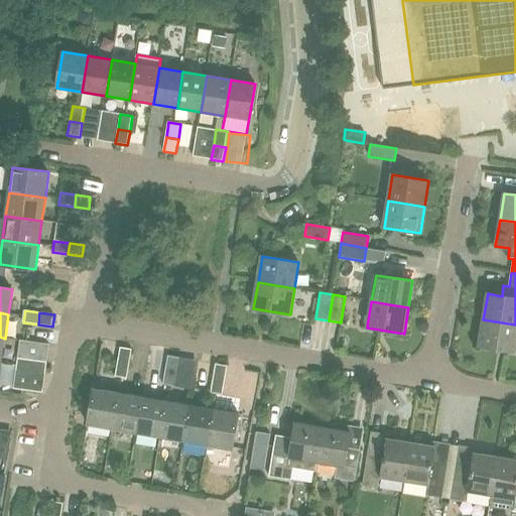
[(515,350),(515,325),(483,319),(479,347),(515,353),(515,350)]
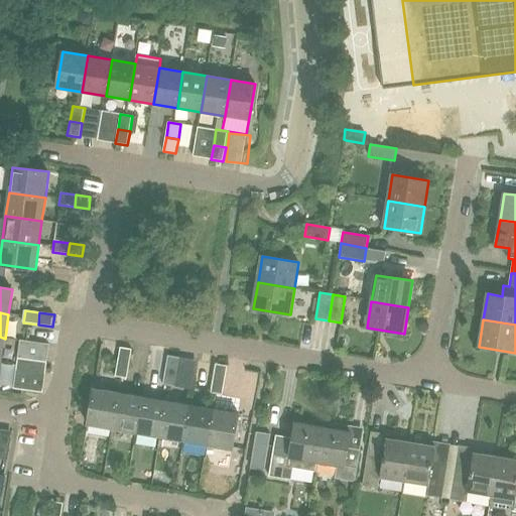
[(118,362),(130,364),(132,349),(120,347),(118,362)]
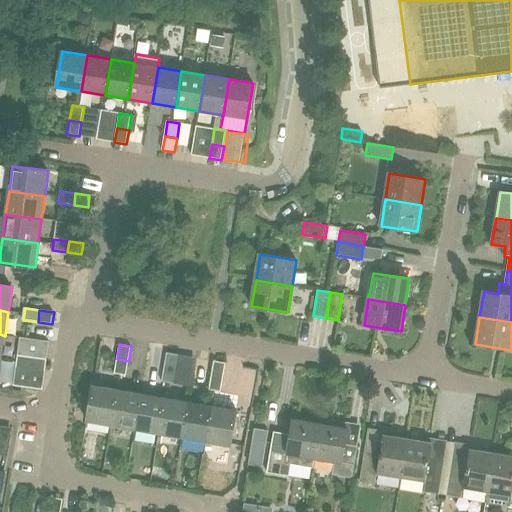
[(177,369),(179,355),(167,353),(165,367),(177,369)]
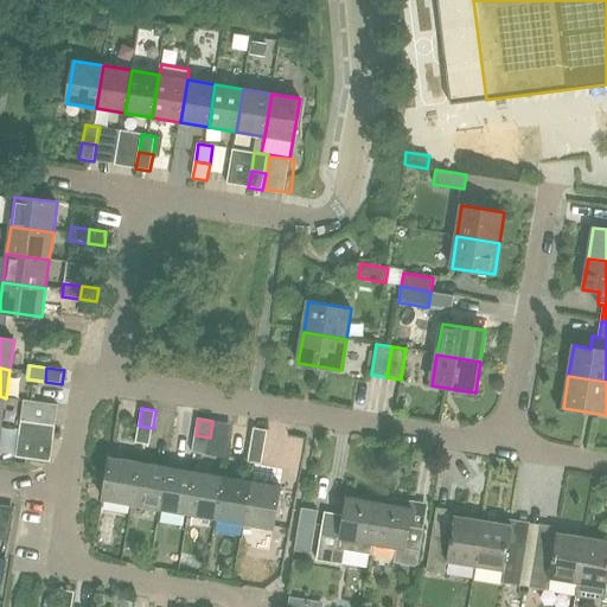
[(37,438),(39,423),(21,421),(20,435),(37,438)]
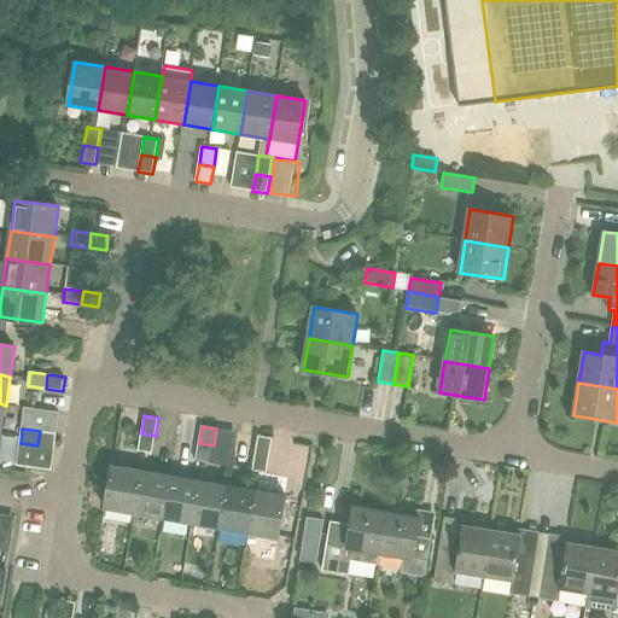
[(56,448),(57,433),(40,431),(38,445),(56,448)]
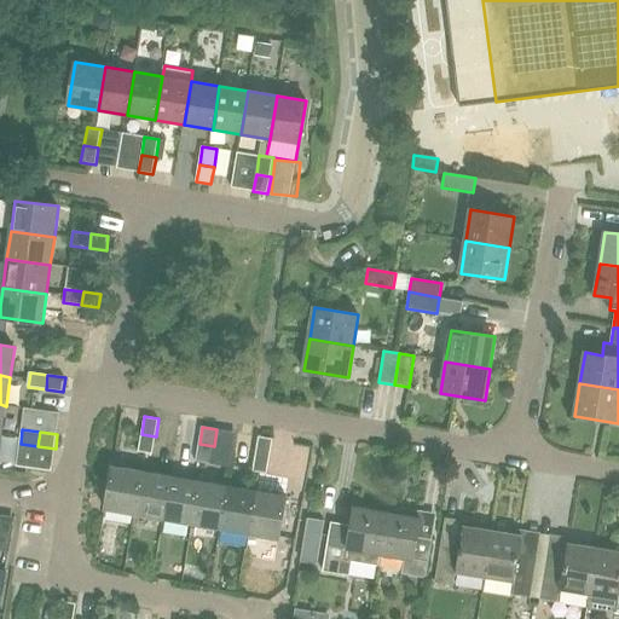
[(152,453),(156,437),(142,434),(138,451),(152,453)]
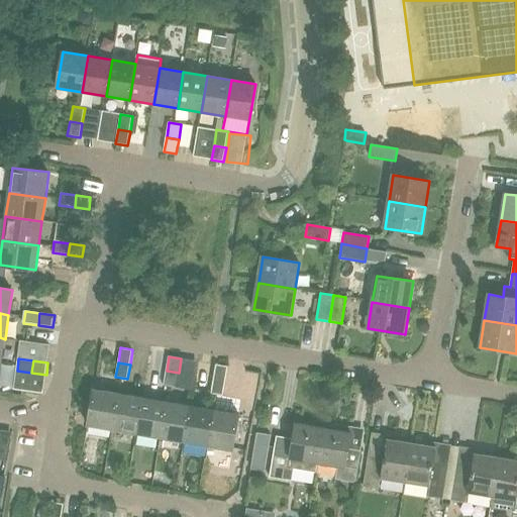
[(213,379),(225,382),(228,367),(216,364),(213,379)]
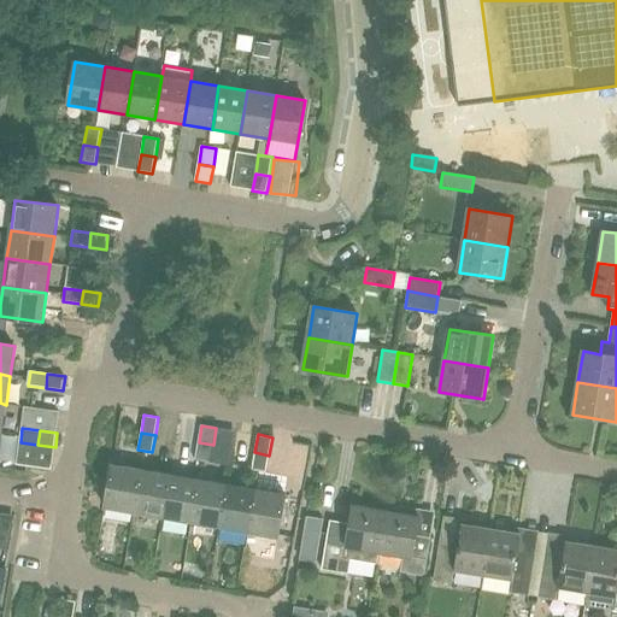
[(213,445),(199,442),(197,460),(210,463),(213,445)]
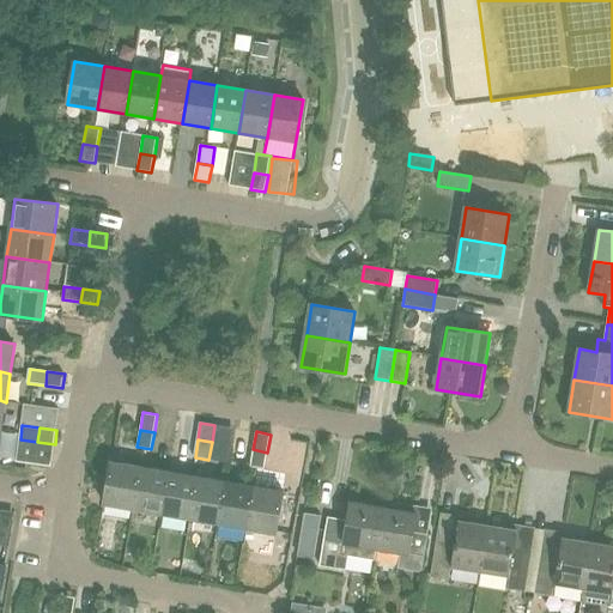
[(267,453),(253,449),(249,467),(265,469),(267,453)]
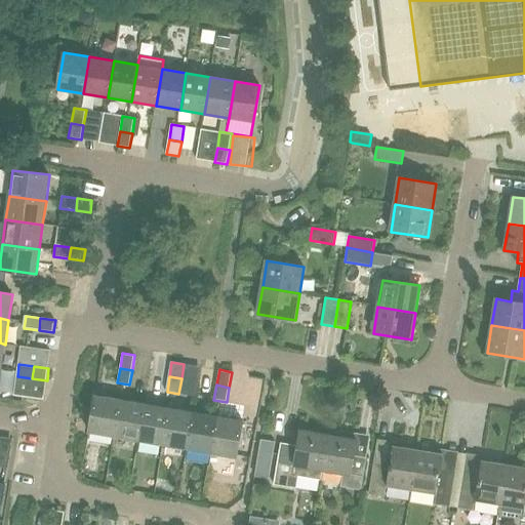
[(89,433),(115,437),(121,400),(95,396),(89,433)]
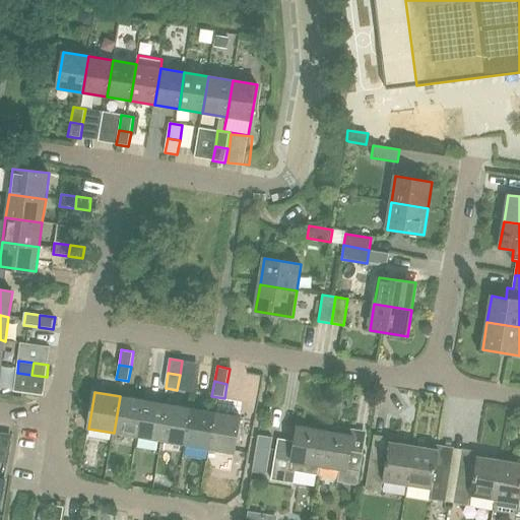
[(114,433),(138,437),(144,400),(120,396),(114,433)]
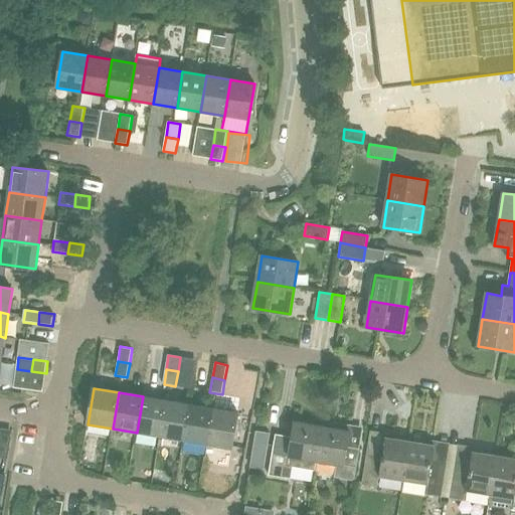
[(137,433),(161,437),(167,400),(143,396),(137,433)]
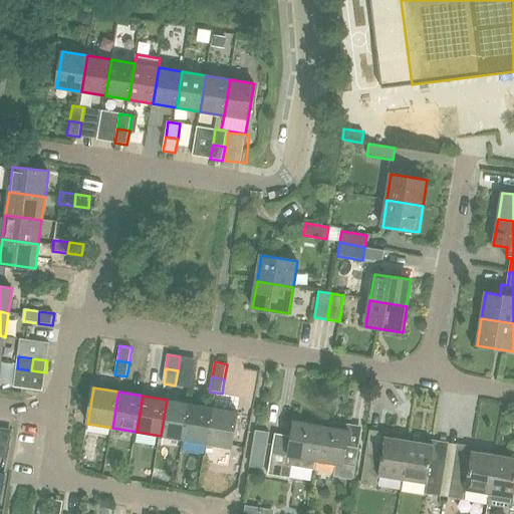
[(161,436),(185,440),(192,405),(167,400),(161,436)]
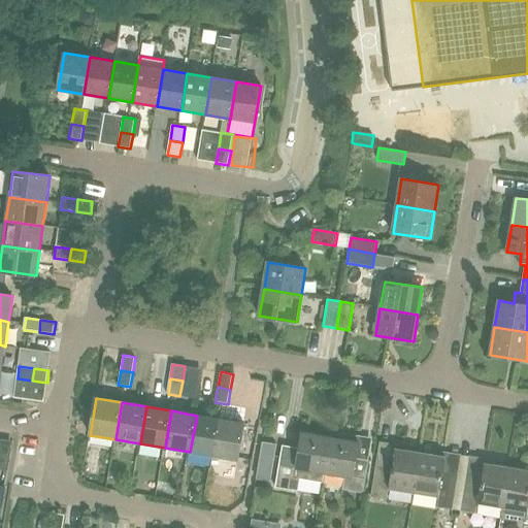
[(190,452),(215,456),(221,420),(197,416),(190,452)]
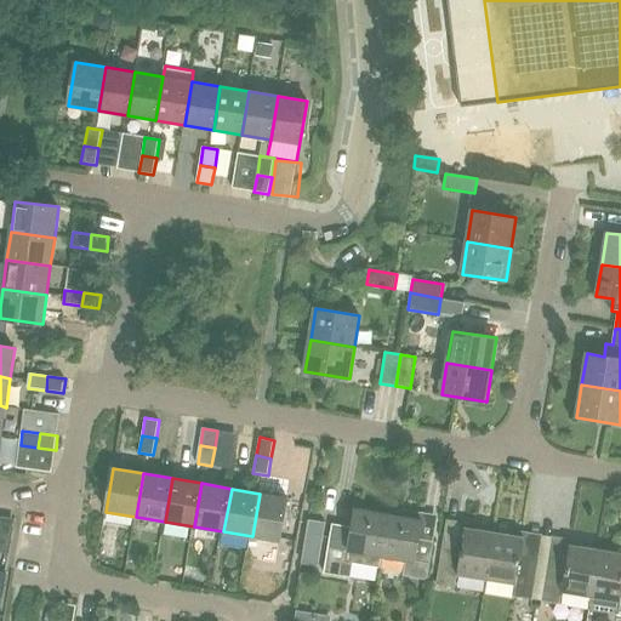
[(288,499),(260,494),(252,536),(280,542),(288,499)]
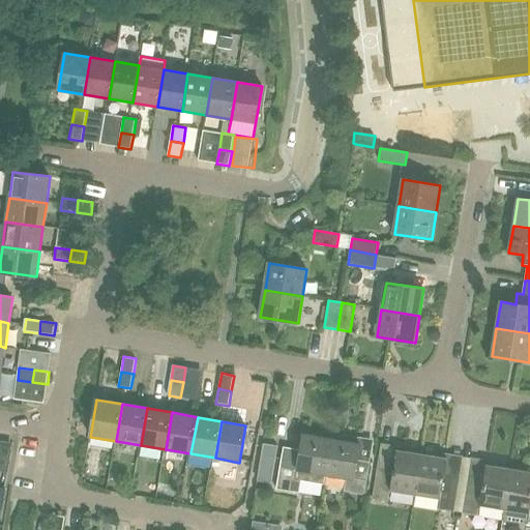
[(325,484),(326,475),(332,439),(303,435),(301,451),(285,448),(277,490),(298,494),(301,480),(325,484)]
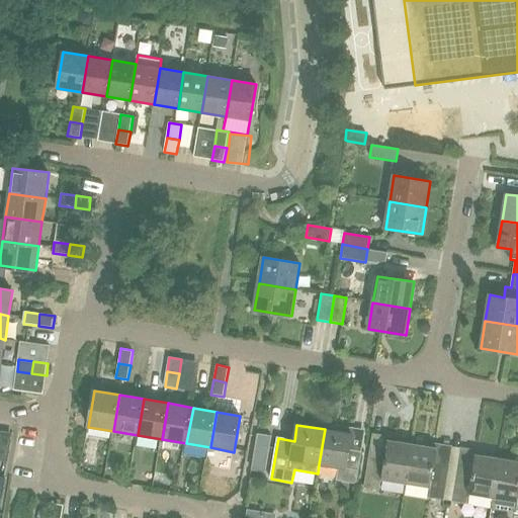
[(347,491),(348,484),(357,485),(362,452),(349,450),(352,434),(325,429),(319,464),(339,467),(337,482),(340,482),(339,490),(347,491)]
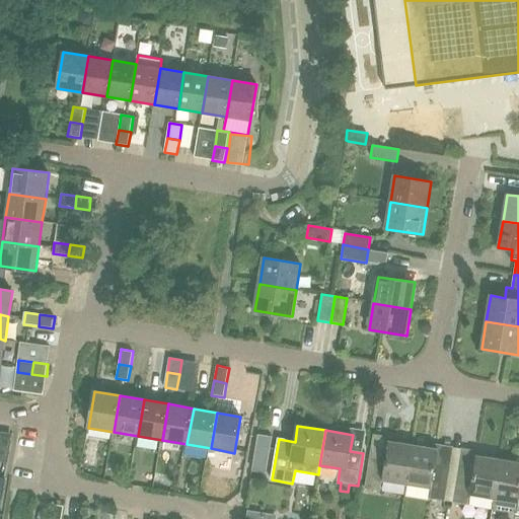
[(257,434),(251,471),(266,473),(272,437),(257,434)]
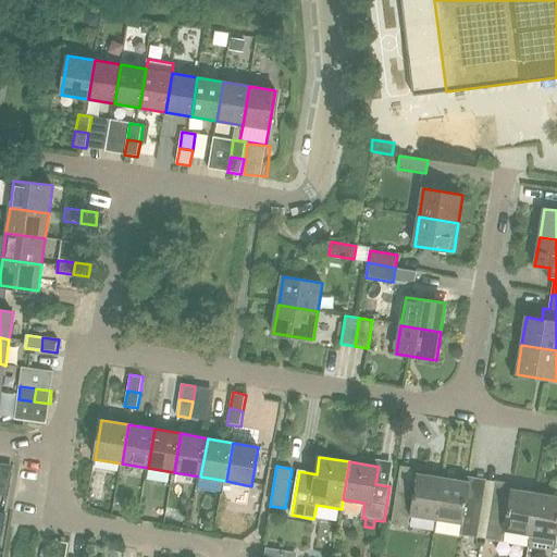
[(436,520),(443,478),(418,473),(415,491),(398,489),(393,525),(409,528),(410,517),(436,520)]
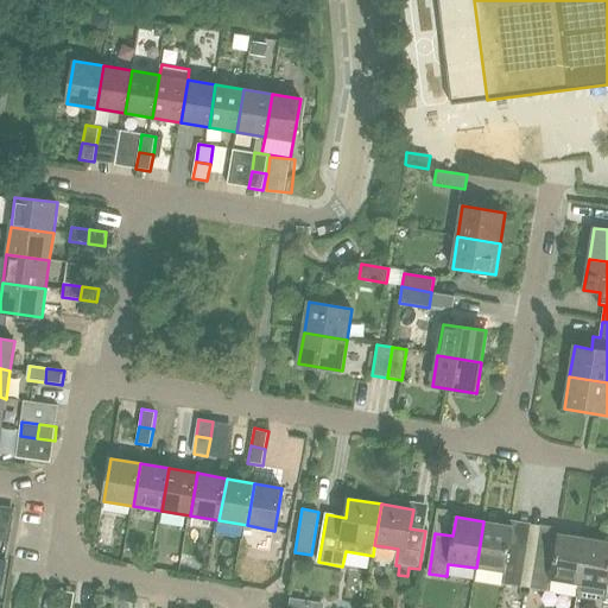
[(483,521),(476,568),(506,572),(504,586),(523,588),(529,548),(511,545),(513,526),(483,521)]
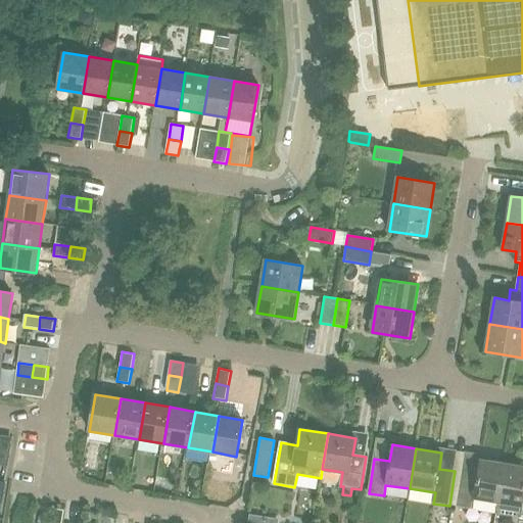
[(498,504),(505,463),(480,459),(478,475),(462,473),(457,507),(472,510),(474,500),(498,504)]
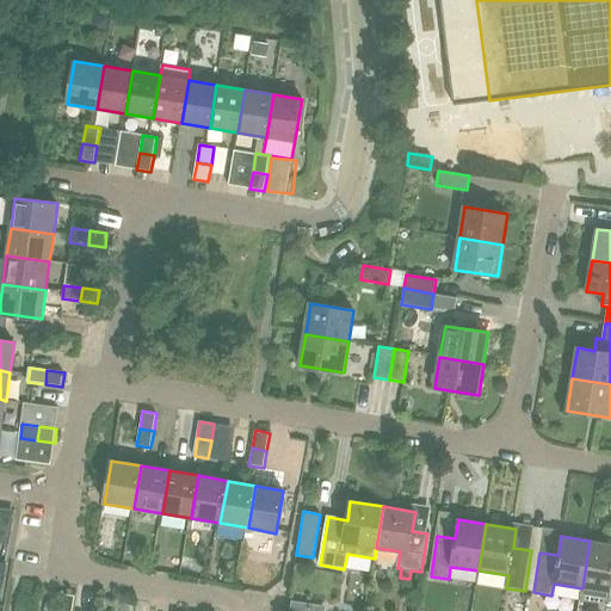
[(610,544),(590,541),(582,588),(580,600),(610,605),(610,544)]
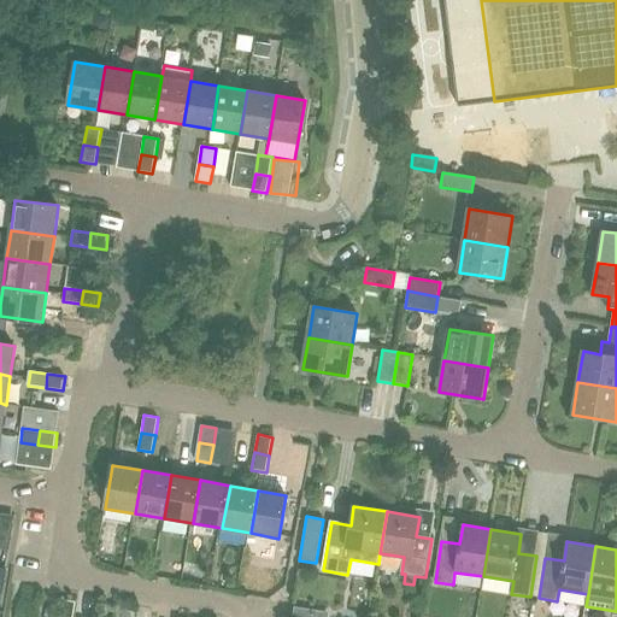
[(74,616),(77,603),(63,599),(58,616),(74,616)]
